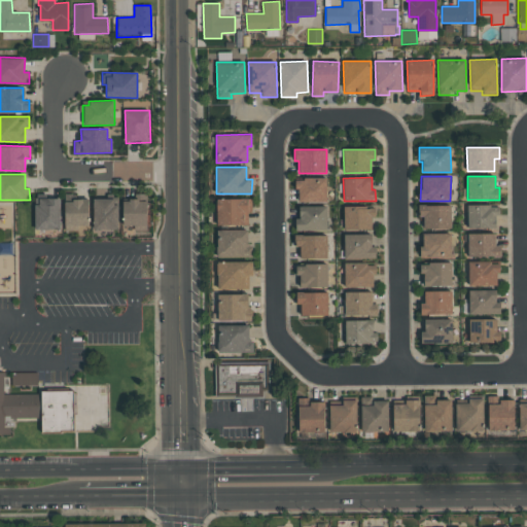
[(296,202),(327,202),(326,178),(296,178),(296,202)]
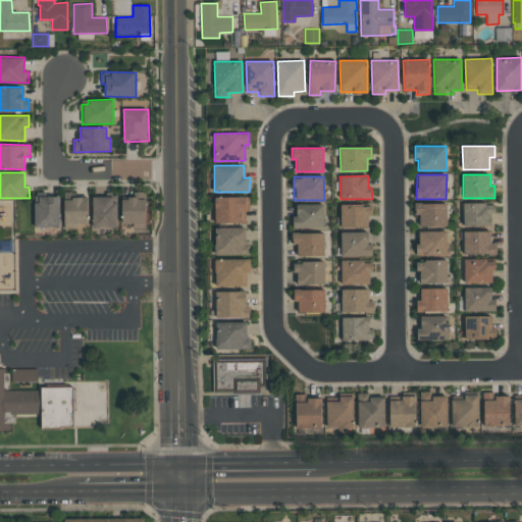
[(93,196),(92,227),(117,227),(118,197),(93,196)]
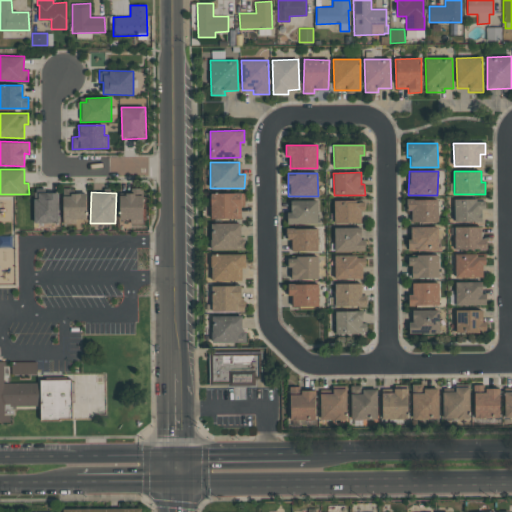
[(210,193),(211,219),(241,218),(241,206),(245,206),(245,193),(210,193)]
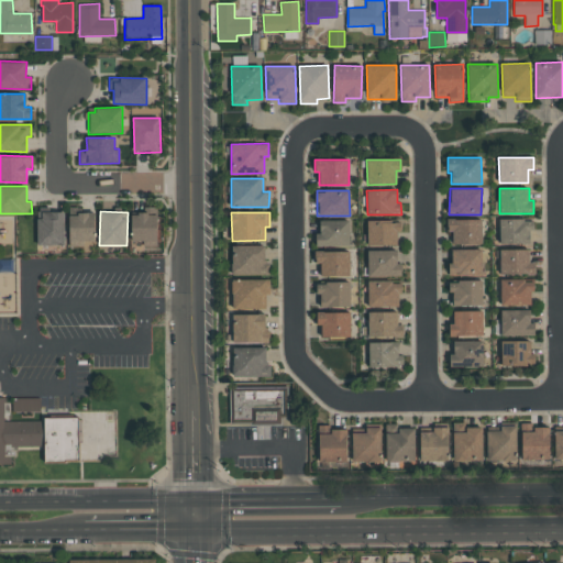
[(36,214),(37,246),(65,245),(64,213),(36,214)]
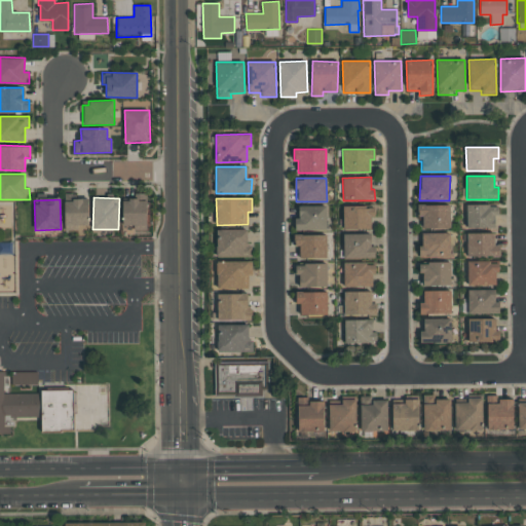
[(88,199),(65,199),(65,230),(78,230),(78,225),(88,225),(88,199)]
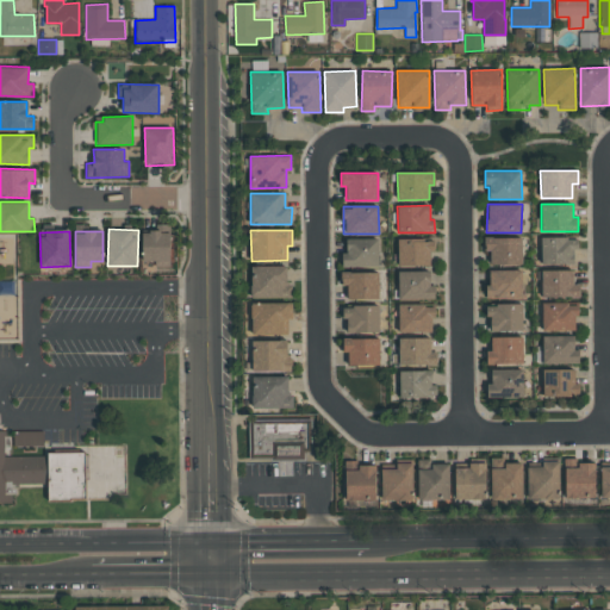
[(170,261),(170,231),(142,232),(143,261),(170,261)]
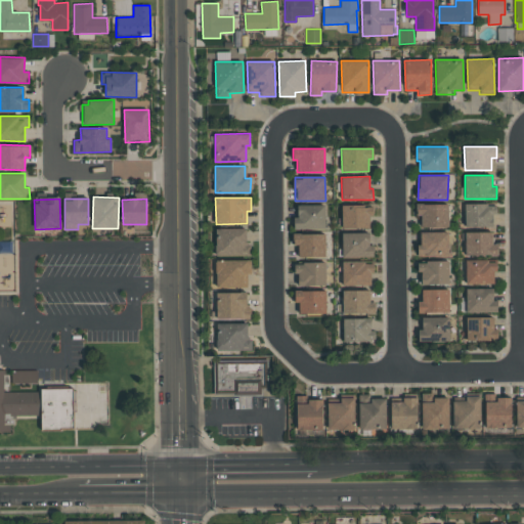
[(421,227),(448,227),(448,204),(416,204),(417,217),(421,217),(421,227)]
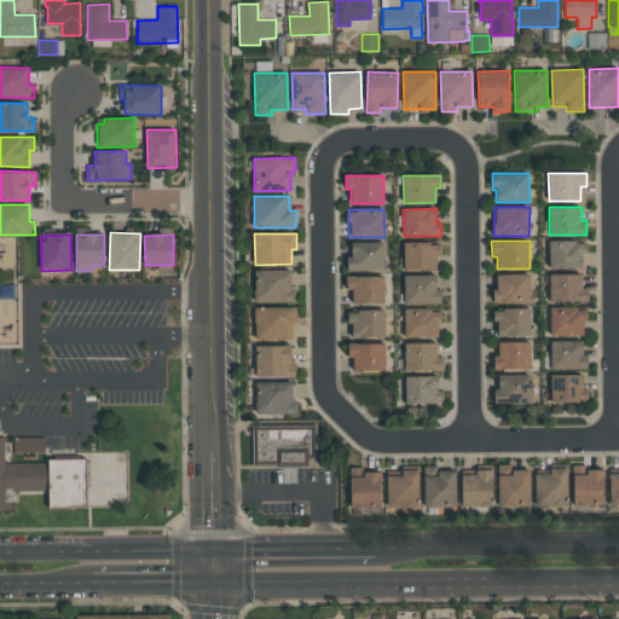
[(549,268),(584,268),(584,241),(549,241),(549,268)]
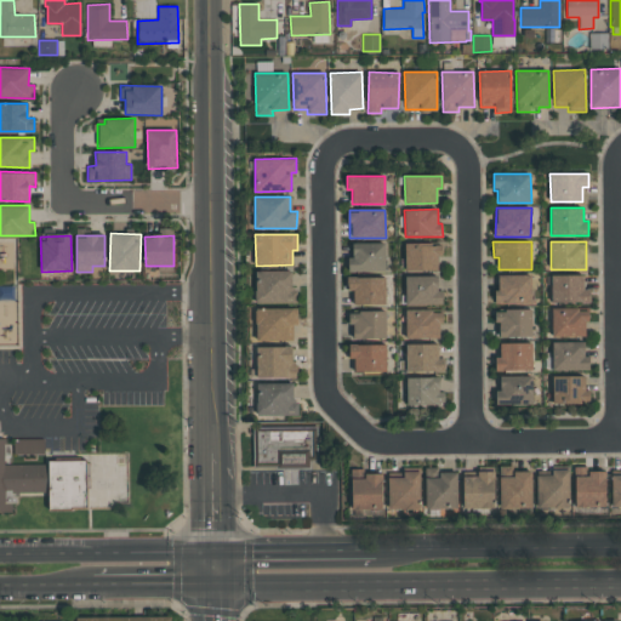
[(386,271),(386,243),(353,243),(353,257),(348,258),(348,272),(386,271)]
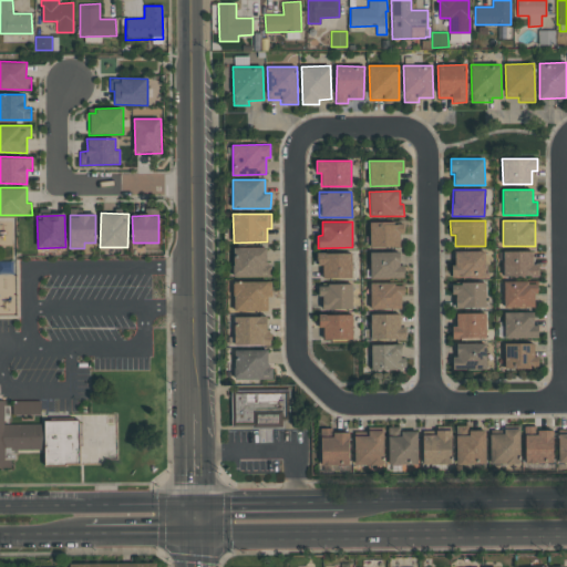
[(370,223),(371,247),(402,246),(401,222),(370,223)]
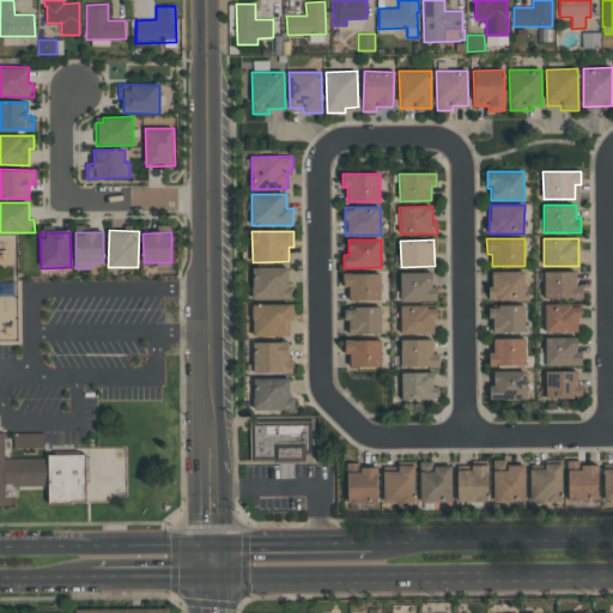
[(253,268),(253,299),(291,299),(290,267),(253,268)]
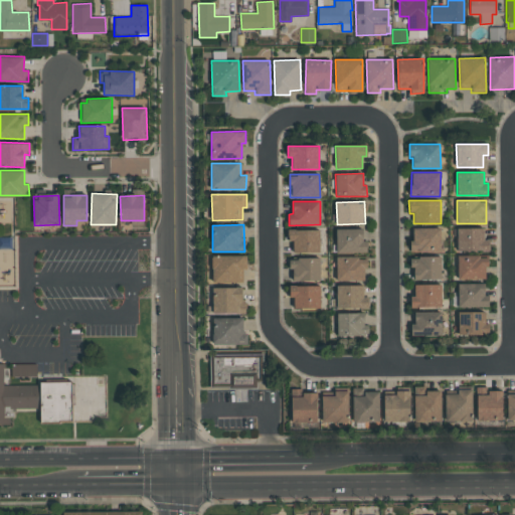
[(442,227),(411,228),(411,251),(442,251),(442,227)]
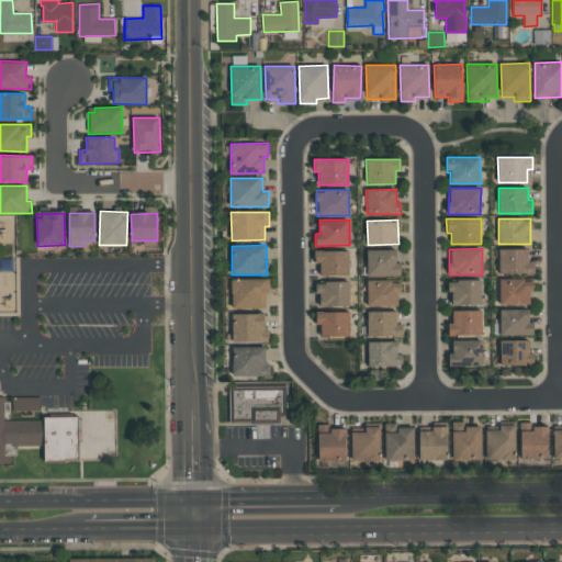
[(368,276),(401,276),(401,262),(396,262),(396,249),(367,249),(368,276)]
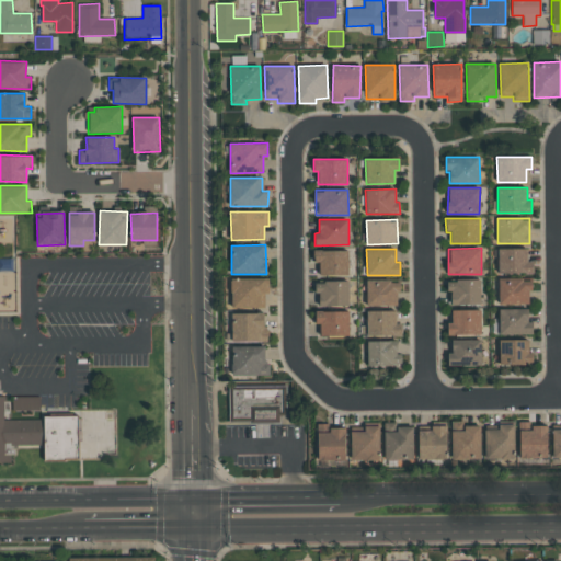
[(534,273),(534,261),(527,261),(527,249),(497,249),(497,274),(534,273)]
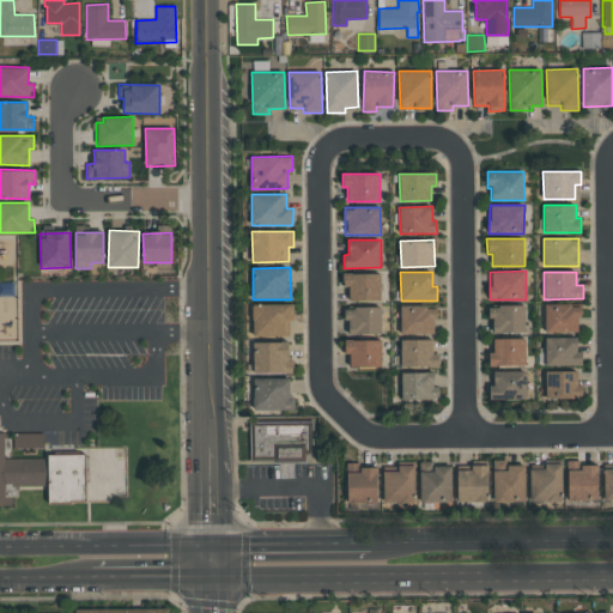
[(350,301),(381,301),(381,273),(343,274),(343,286),(349,286),(350,301)]
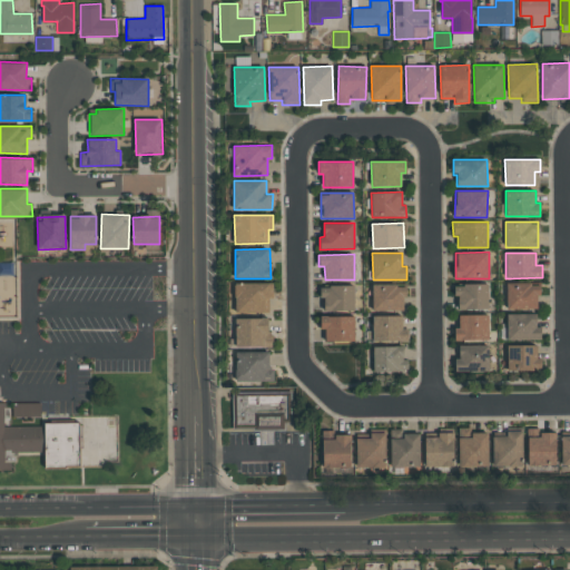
[(273,283),(235,283),(235,313),(268,312),(268,300),(273,300),(273,283)]
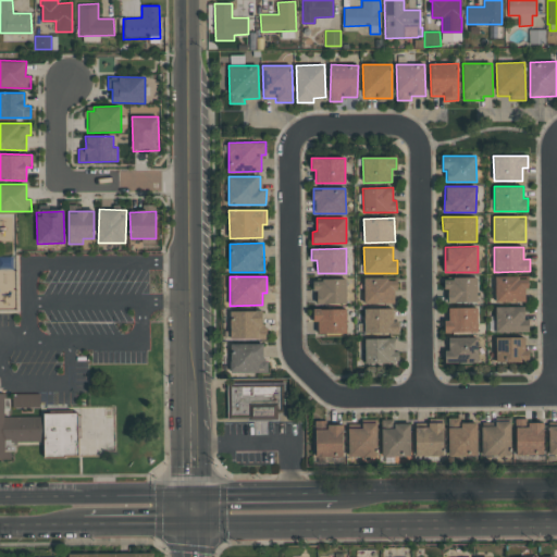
[(527,277),(495,276),(495,301),(527,302),(527,277)]
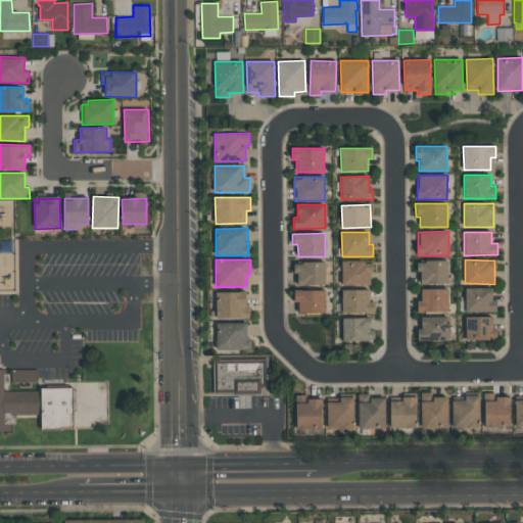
[(341,262),(342,285),(372,285),(371,260),(341,262)]
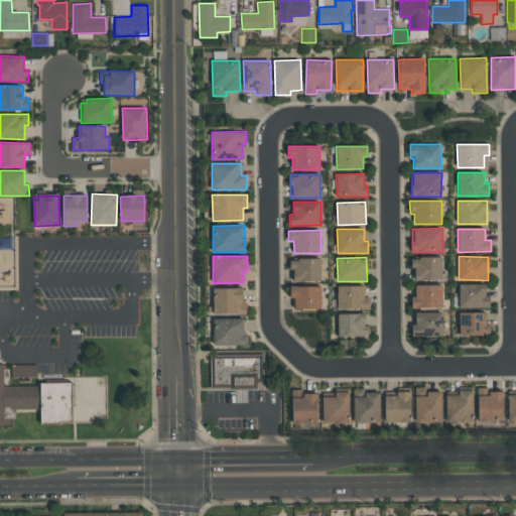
[(442,258),(411,257),(411,267),(414,268),(414,280),(441,280),(442,258)]
